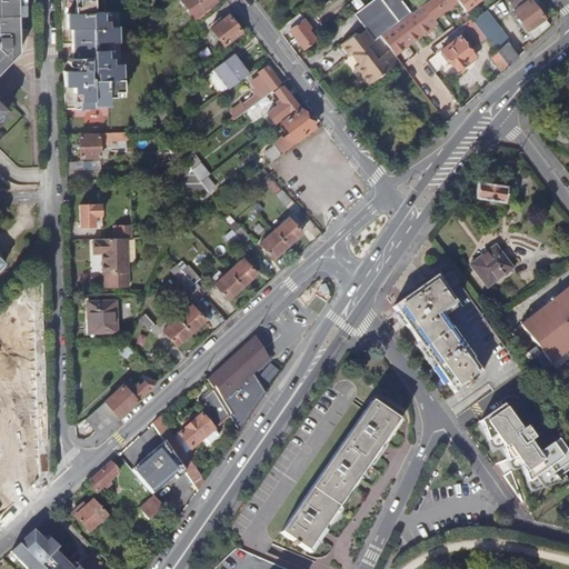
[(18,17),(23,17),(22,10),(23,10),(23,0),(0,0),(0,73),(19,53),(18,17)]
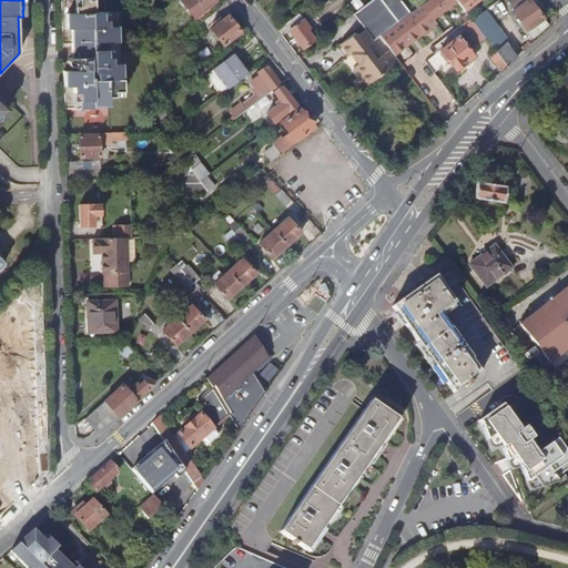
[(63,71),(64,109),(93,109),(93,107),(109,105),(109,97),(115,95),(115,91),(123,91),(123,64),(113,64),(113,58),(108,58),(107,43),(112,43),(118,43),(118,27),(109,28),(109,20),(102,20),(101,12),(93,12),(93,0),(60,0),(62,44),(72,43),(78,43),(78,51),(73,51),(73,58),(71,58),(70,59),(69,61),(69,63),(70,66),(71,67),(73,67),(73,71),(63,71)]
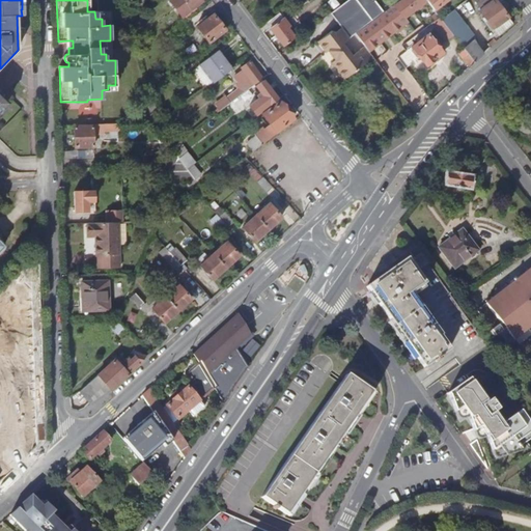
[(182,16),(201,1),(200,0),(169,0),(182,16)]
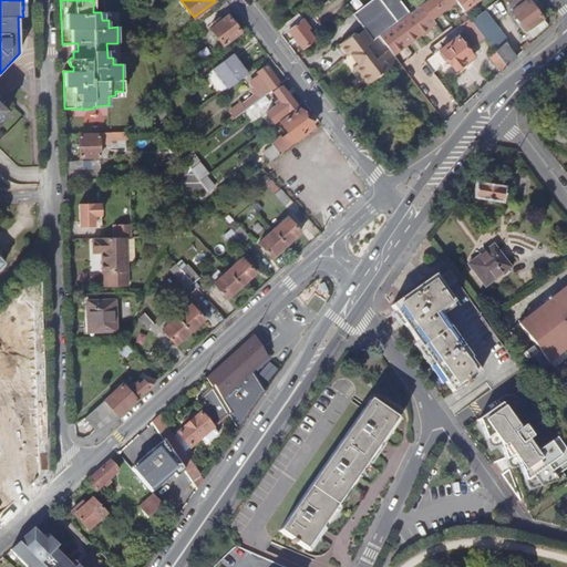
[(398,61),(393,55),(389,50),(375,60),(366,48),(380,37),(410,13),(400,0),(371,0),(354,13),(366,29),(358,35),(356,32),(341,43),(350,55),(353,52),(359,60),(357,61),(359,63),(354,68),(368,84),(398,61)]
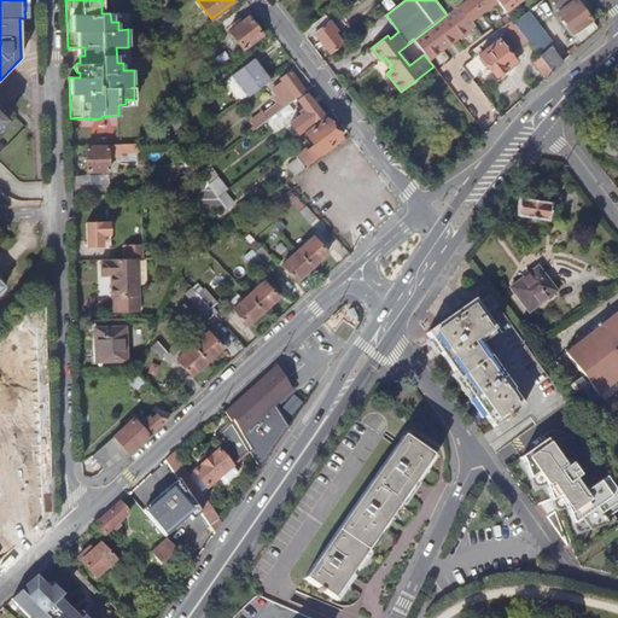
[(447,15),(414,40),(424,54),(429,60),(474,24),(471,21),(496,0),(464,0),(459,5),(447,15)]
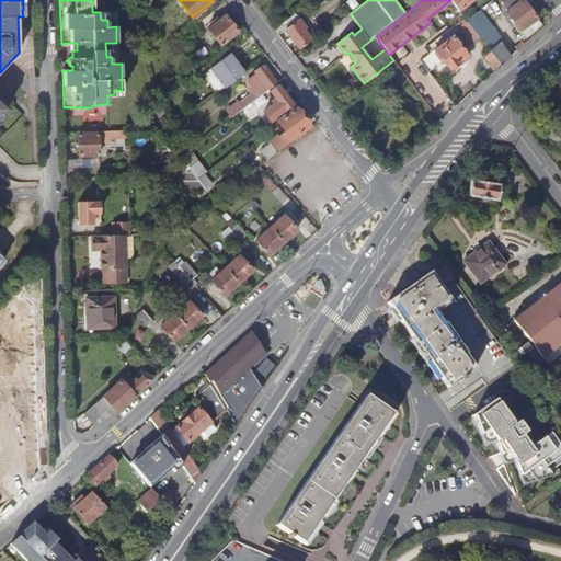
[(450,0),(455,4),(459,11),(472,0),(450,0)]
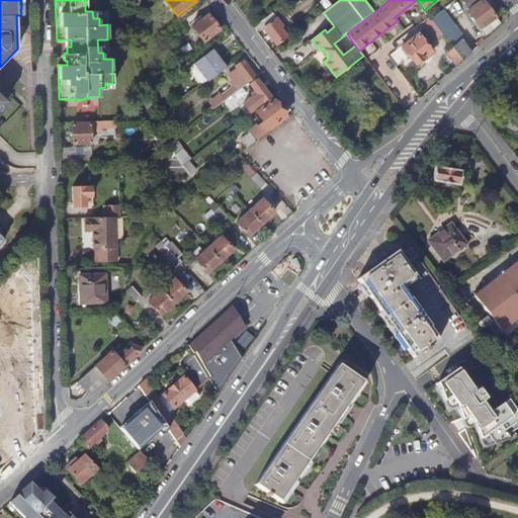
[(467,11),(481,28),(486,34),(500,22),(496,16),(483,0),(470,0),(465,4),(469,9),(467,11)]
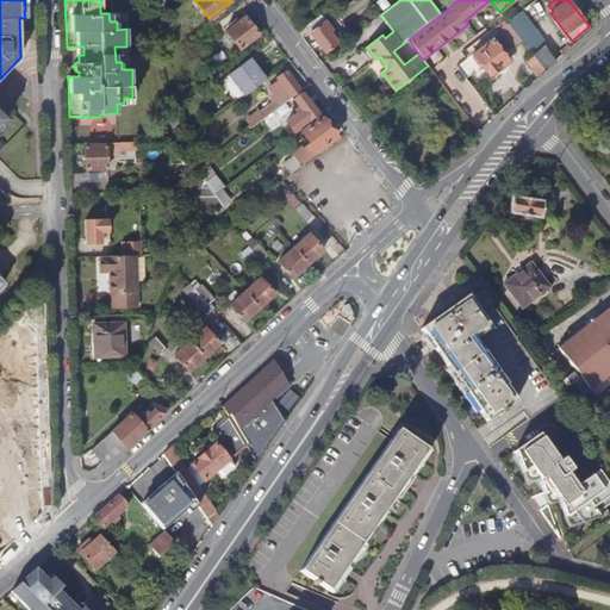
[(147,22),(148,25),(157,19),(161,16),(155,7),(145,14),(147,22)]
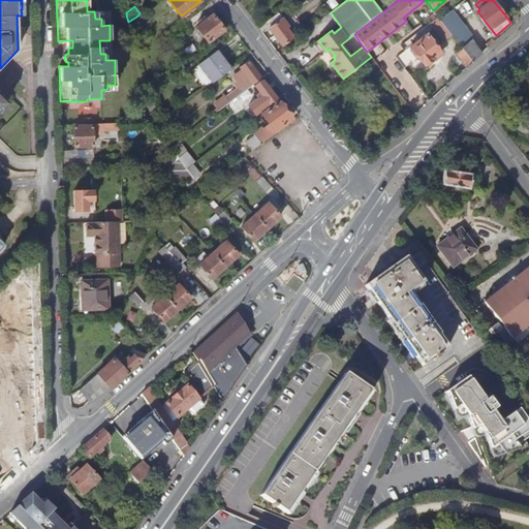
[(440,20),(442,22),(452,34),(463,26),(452,10),(440,20)]
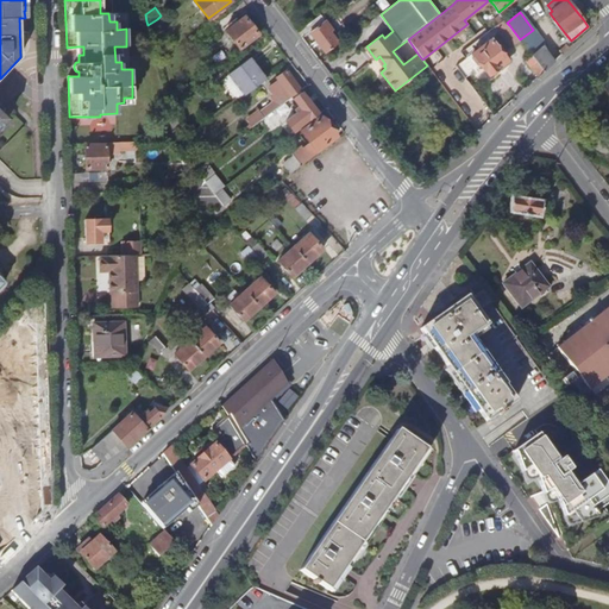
[(163,14),(161,16),(157,19),(161,24),(168,19),(163,14)]
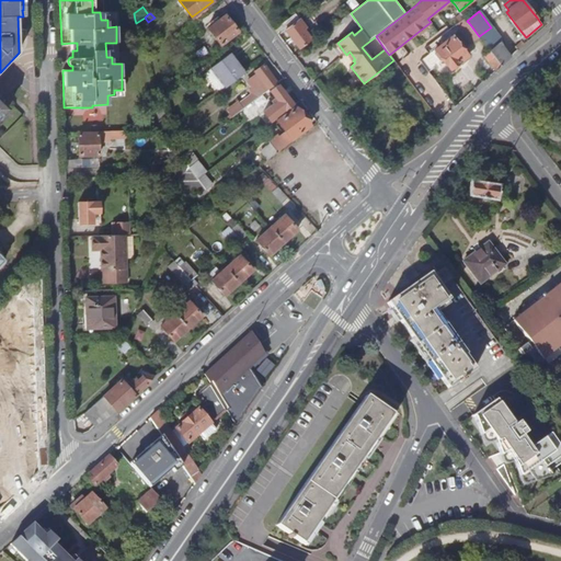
[(295,13),(281,24),(285,30),(299,19),(295,13)]
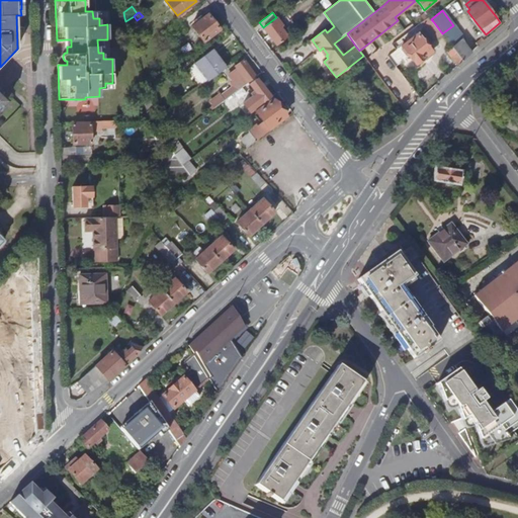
[(191,26),(203,41),(220,29),(207,14),(202,18),(200,16),(193,21),(195,23),(191,26)]
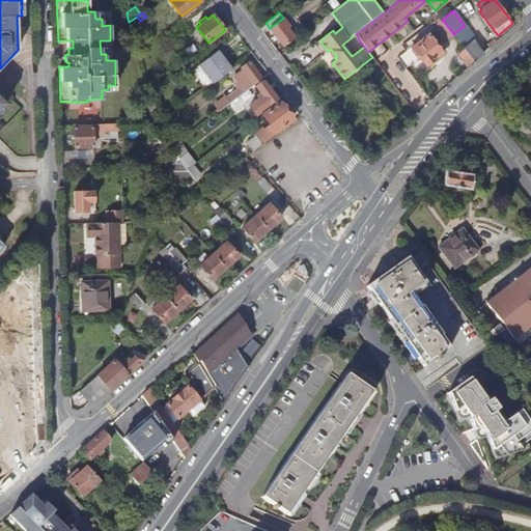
[(137,17),(129,22),(130,28),(140,21),(137,17)]
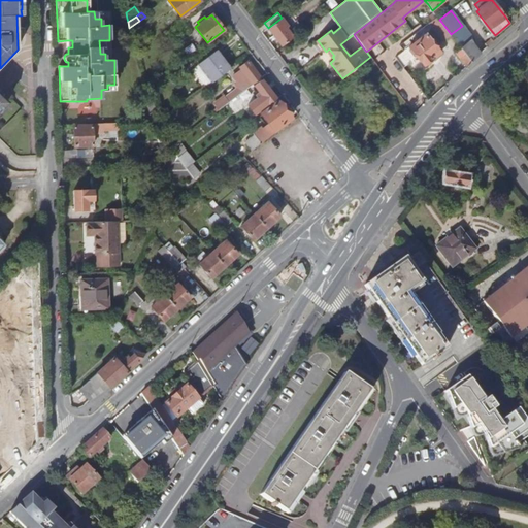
[(282,18),(268,28),(282,45),(293,37),(286,28),(288,26),(282,18)]
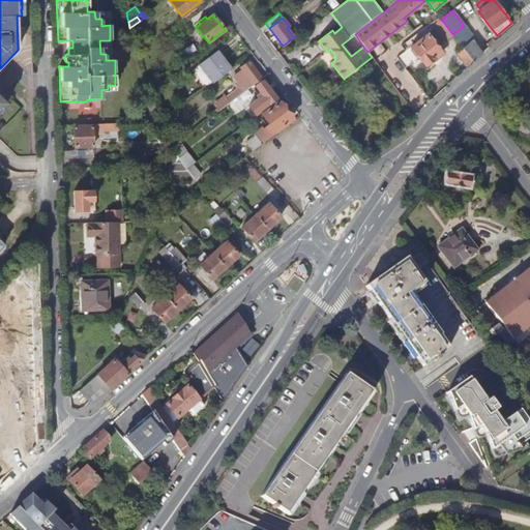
[(179,22),(168,31),(174,39),(185,30),(179,22)]
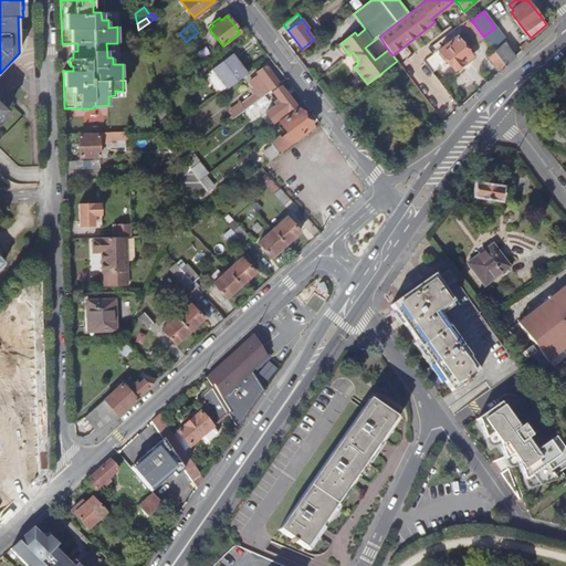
[(460,33),(468,28),(464,23),(457,29),(460,33)]
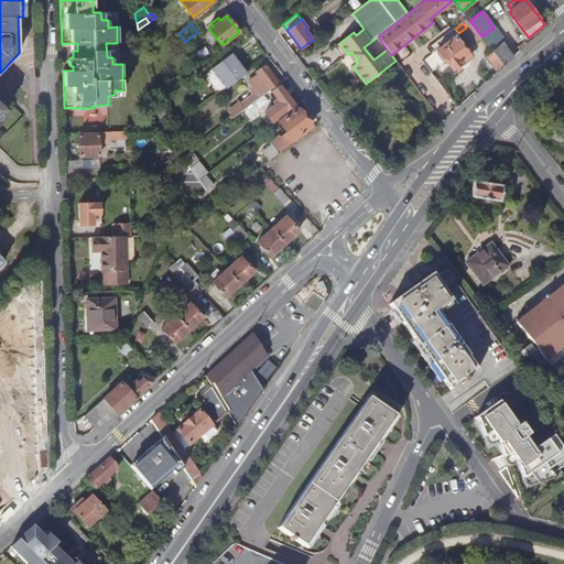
[(472,23),(468,25),(466,28),(458,33),(470,49),(483,39),(481,36),(472,23)]
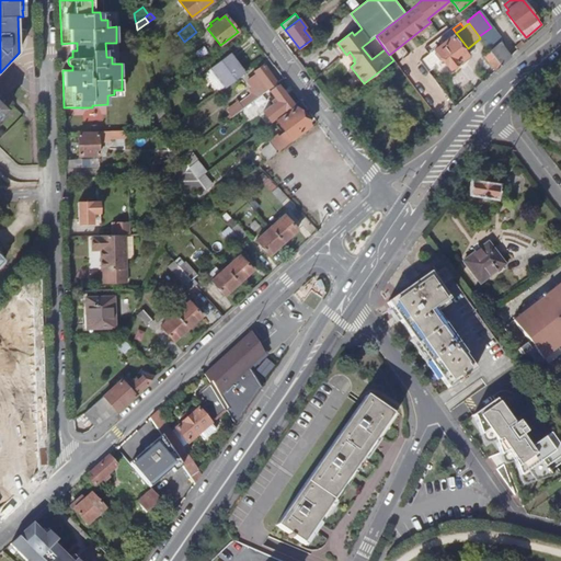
[(501,66),(510,58),(499,44),(503,41),(492,26),(491,27),(479,36),(480,38),(490,50),(501,66)]
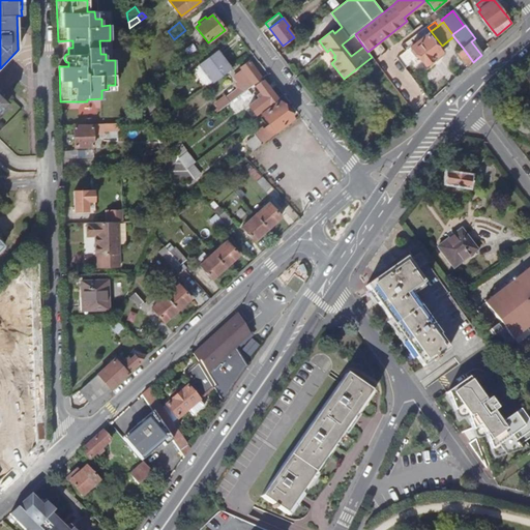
[(424,65),(441,52),(428,33),(411,47),(424,65)]
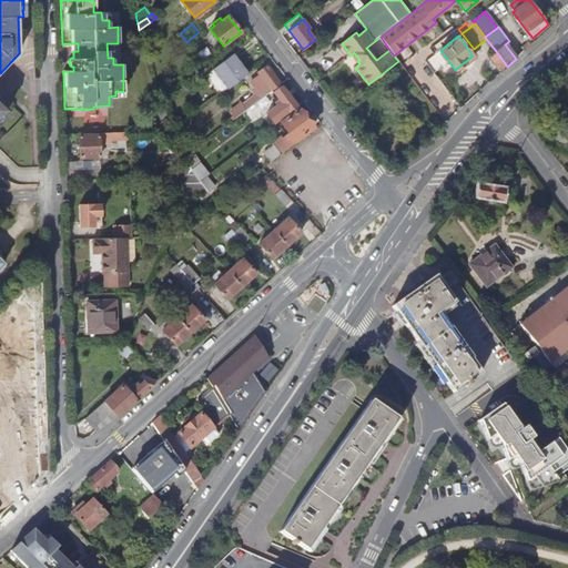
[(501,72),(507,67),(496,51),(489,57),(501,72)]
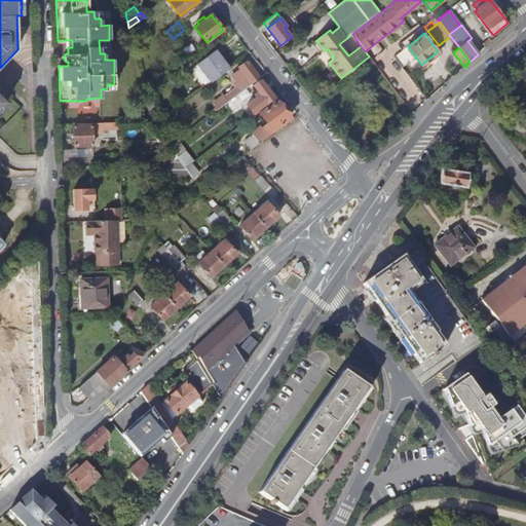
[(212,82),(230,68),(216,49),(197,64),(212,82)]
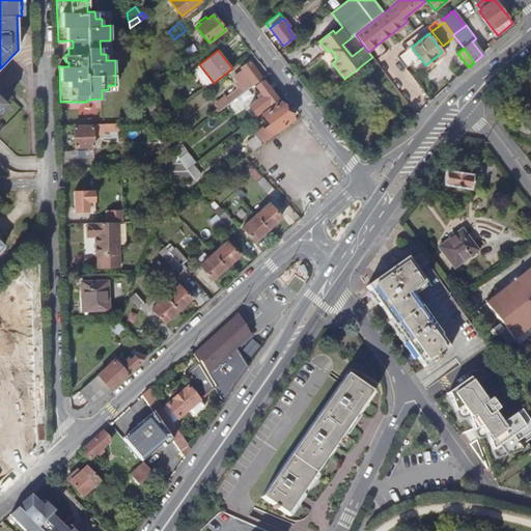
[(243,93),(262,79),(249,61),(241,67),(249,78),(241,83),(244,88),(241,90),(243,93)]
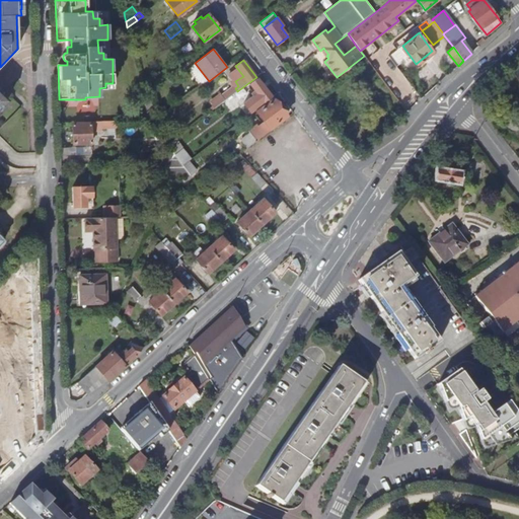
[(149,88),(148,78),(140,80),(142,89),(149,88)]
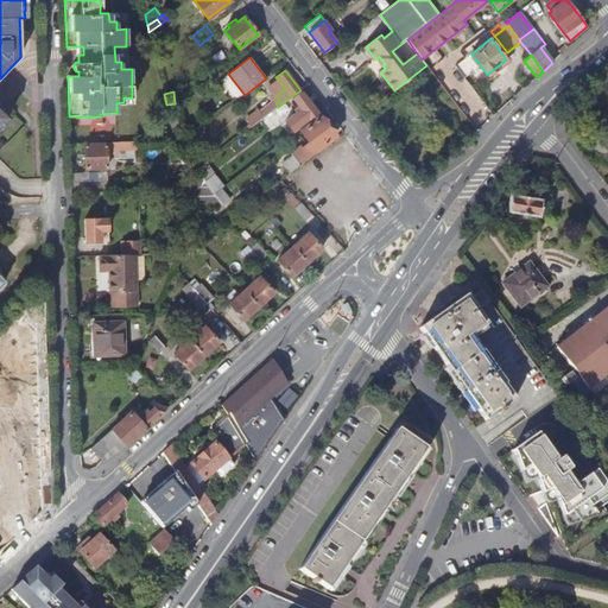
[(296,113),(285,120),(293,131),(317,112),(302,92),(292,99),(298,106),(293,109),(296,113)]
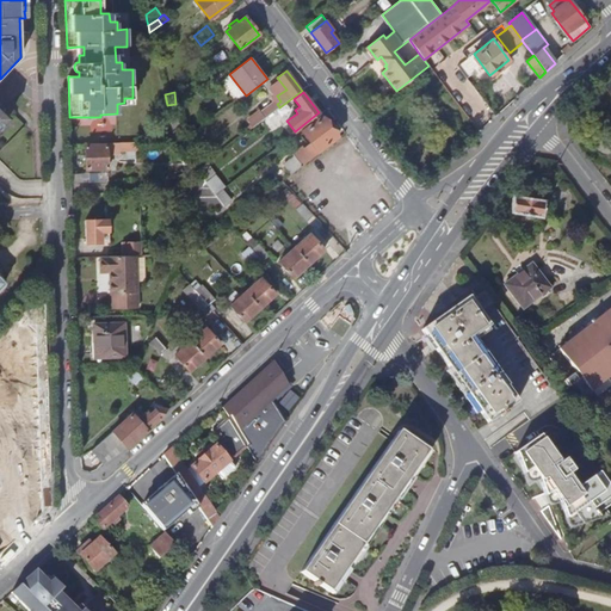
[(252,129),(279,107),(277,104),(276,103),(260,113),(259,112),(250,119),(252,123),(248,125),(252,129)]
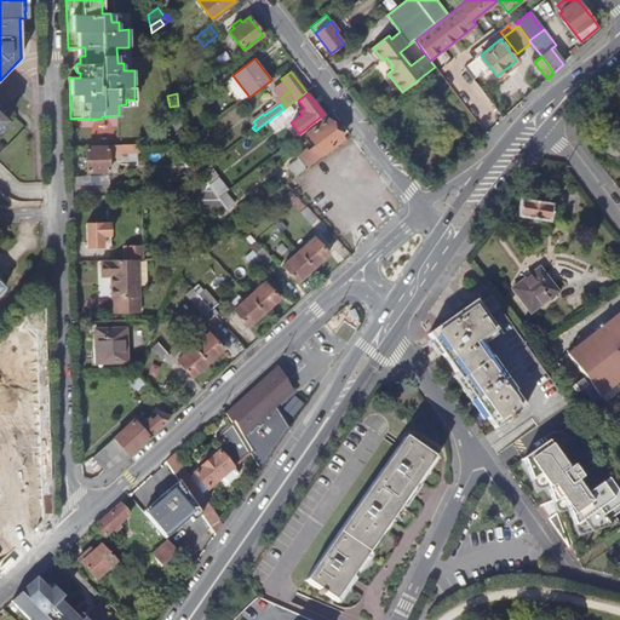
[(305,133),(316,147),(321,154),(342,138),(326,118),(305,133)]
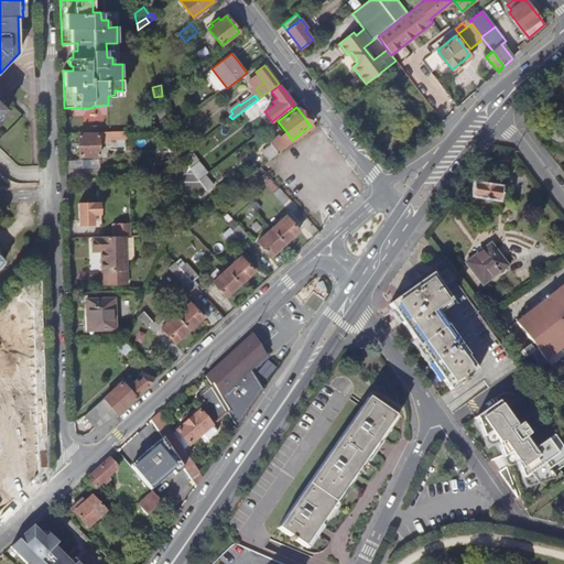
[(79,156),(98,155),(98,133),(78,134),(79,156)]
